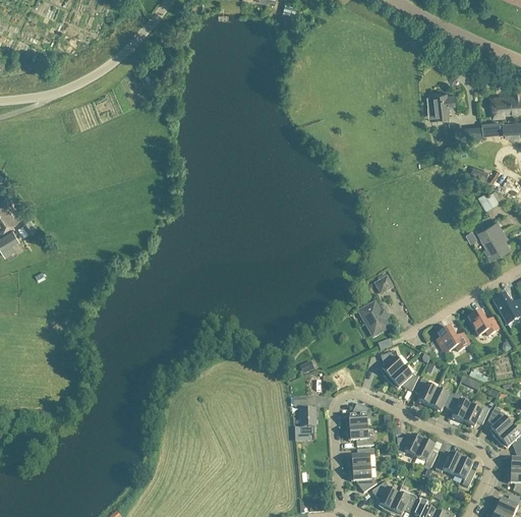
[(520,108),(520,87),(520,85),(513,87),(513,93),(493,95),(493,97),(491,99),(491,102),(491,105),(493,107),(494,109),(495,114),(504,113),(504,111),(520,108)]
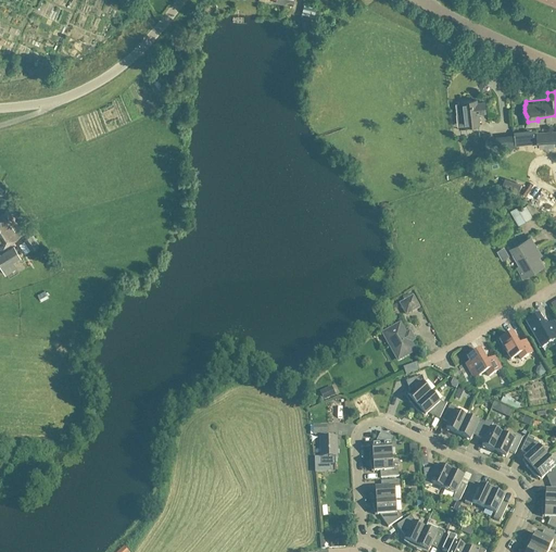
[(477,110),(484,109),(483,98),(476,99),(475,96),(460,98),(463,114),(460,114),(462,123),(478,121),(477,110)]
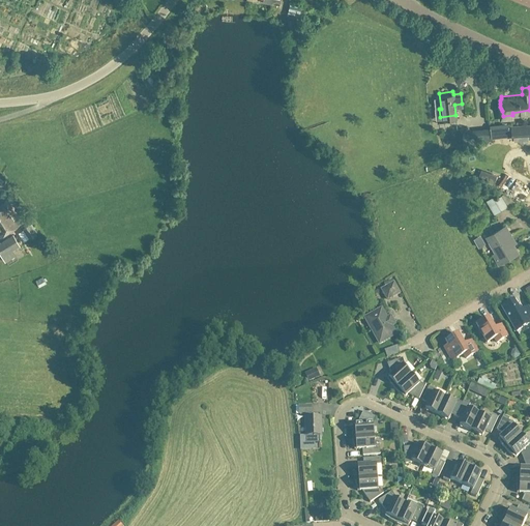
[(169,98),(158,103),(160,109),(172,105),(169,98)]
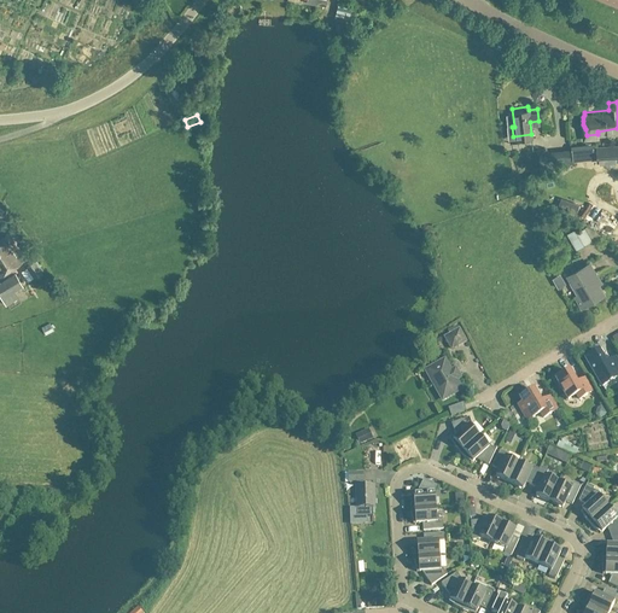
[(617,139),(595,142),(596,157),(617,153),(617,139)]
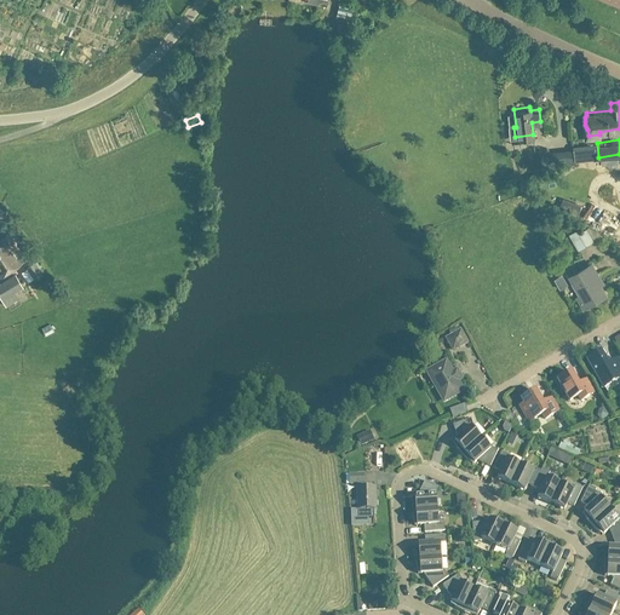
[(595,142),(573,144),(574,159),(596,156),(595,142)]
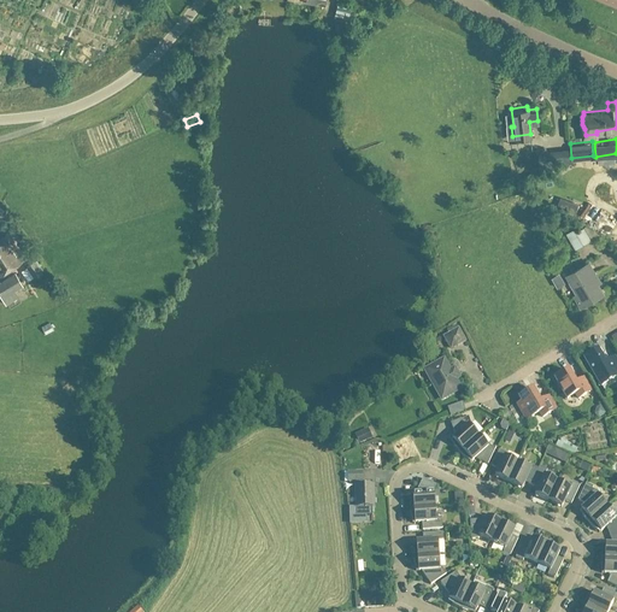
[(571,198),(568,210),(574,212),(577,200),(571,198)]
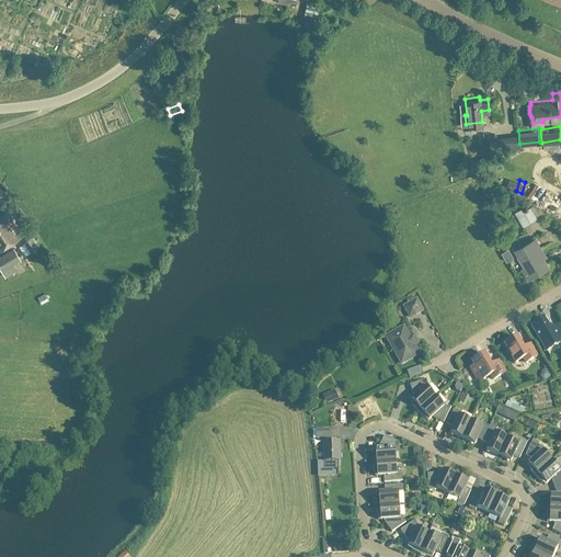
[(529,222),(537,217),(530,205),(522,209),(529,222)]
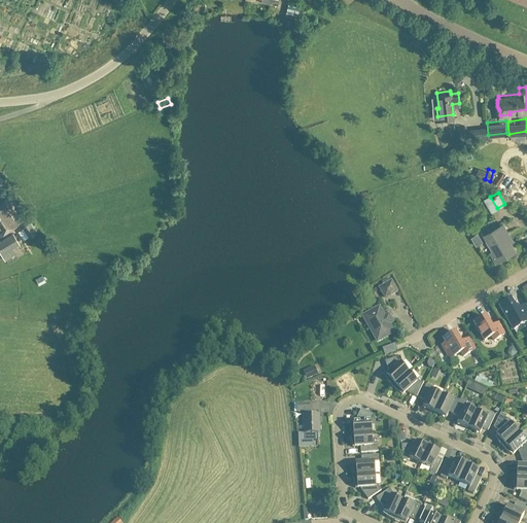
[(20,218),(13,208),(11,210),(3,198),(0,200),(0,211),(8,225),(20,218)]
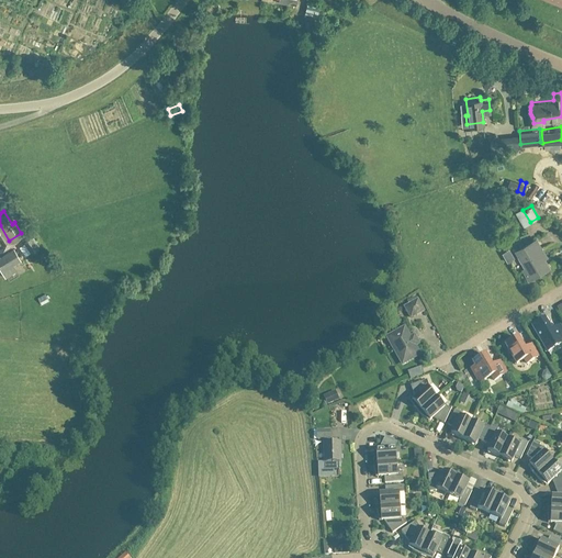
[(0,246),(9,241),(0,225),(0,246)]
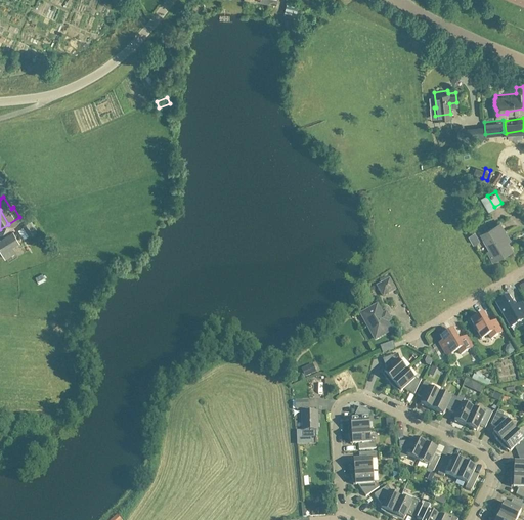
[(36,227),(29,217),(23,222),(29,232),(36,227)]
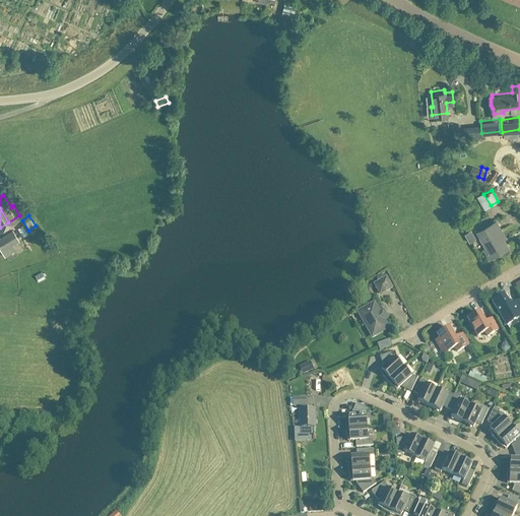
[(507,245),(501,236),(504,235),(495,219),(477,230),(486,245),(483,247),(489,255),(507,245)]
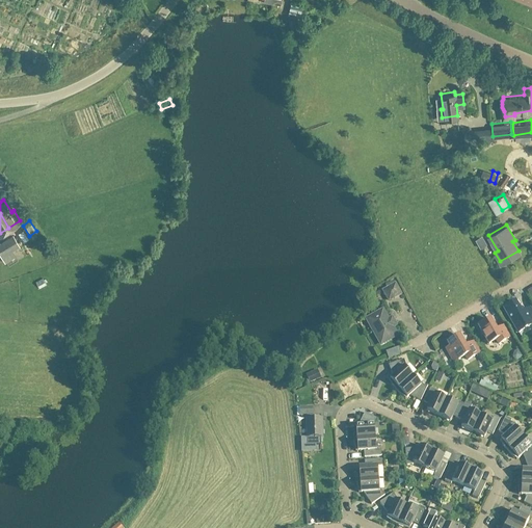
[(11,247),(14,245),(20,242),(12,232),(0,239),(0,251),(1,254),(5,259),(16,253),(11,247)]
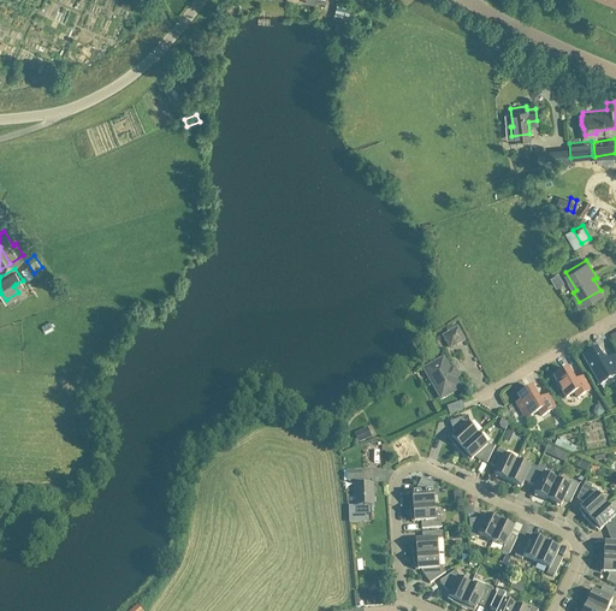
[(49,318),(41,322),(45,328),(53,324),(49,318)]
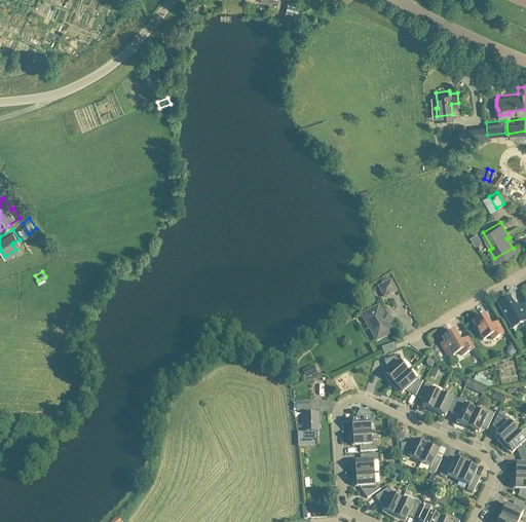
[(396,287),(389,277),(378,284),(384,294),(396,287)]
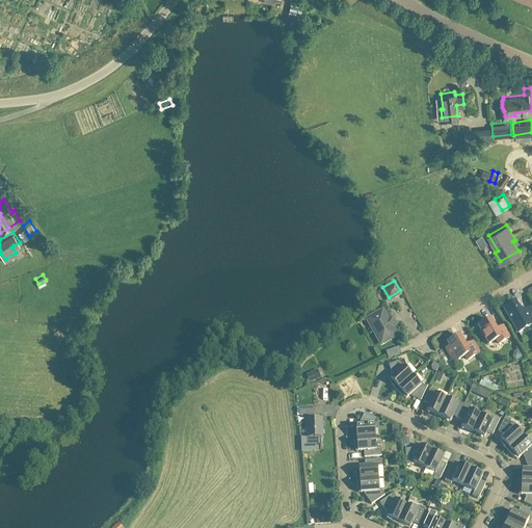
[(531,317),(531,309),(529,305),(521,309),(514,298),(503,305),(513,322),(516,327),(523,322),(531,317)]
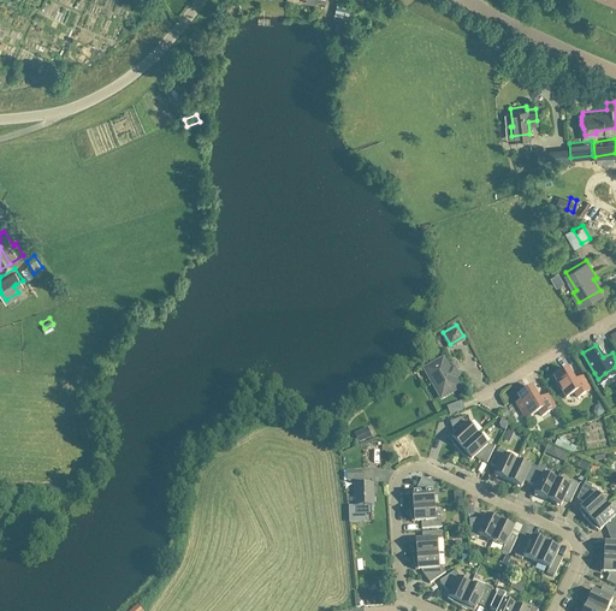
[(454,361),(448,365),(442,355),(424,366),(440,395),(458,384),(454,377),(461,373),(454,361)]
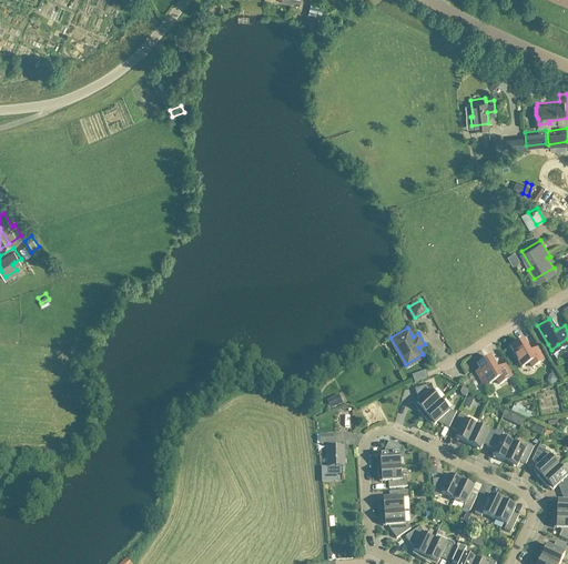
[(546,355),(539,343),(529,349),(523,336),(510,344),(521,363),(529,359),(531,363),(546,355)]
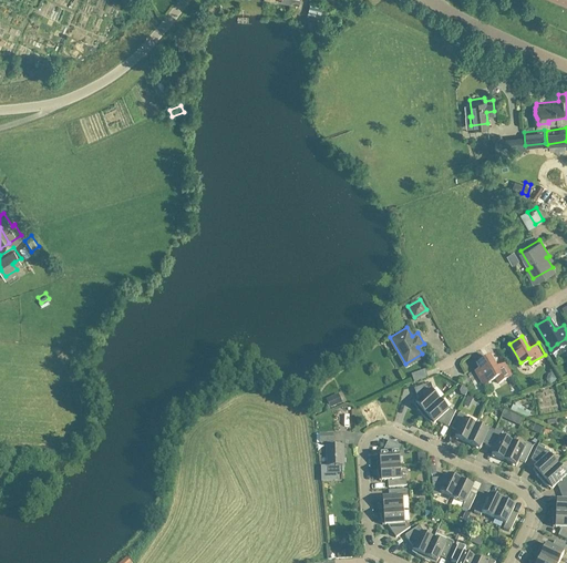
[(511,372),(504,360),(495,366),(488,354),(476,361),(487,380),(495,376),(497,380),(511,372)]
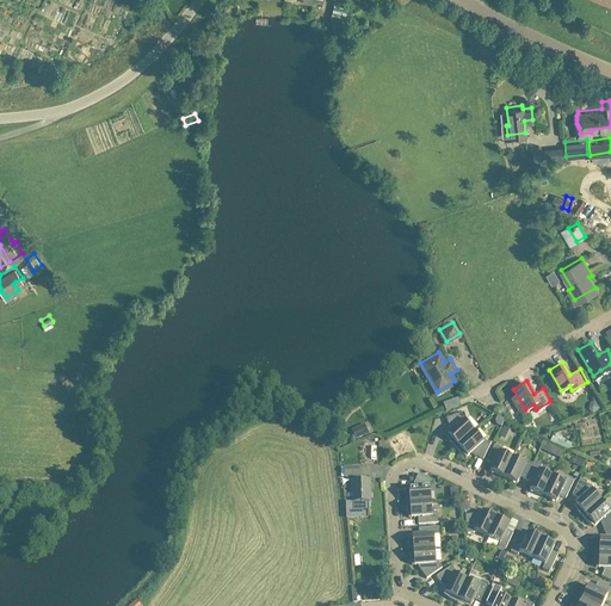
[(458,391),(444,397),(445,402),(446,406),(461,399),(458,391)]
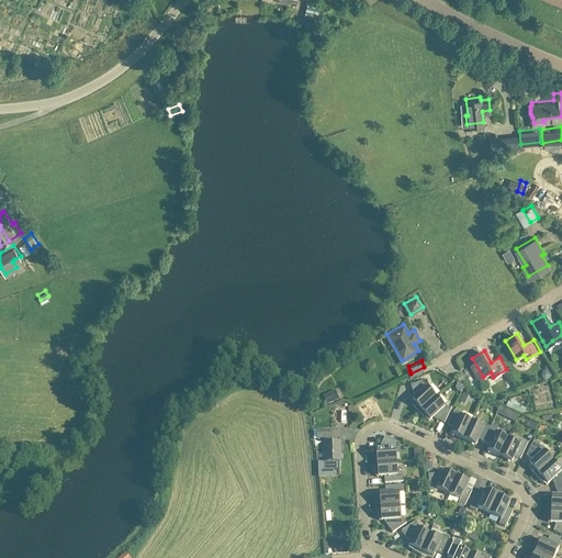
[(436,393),(427,383),(429,382),(426,376),(411,381),(415,393),(412,395),(412,397),(411,398),(413,401),(414,403),(416,404),(418,409),(436,393)]
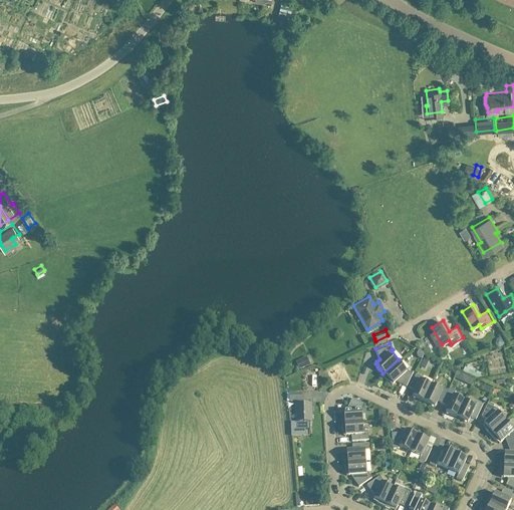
[(310,361),(306,353),(295,358),(299,366),(310,361)]
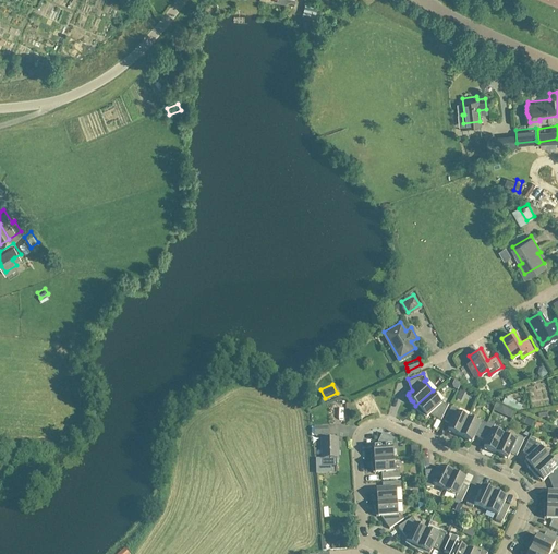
[(441,416),(448,400),(441,397),(441,399),(433,390),(415,406),(420,409),(421,411),(423,412),(425,414),(427,413),(429,410),(441,416)]
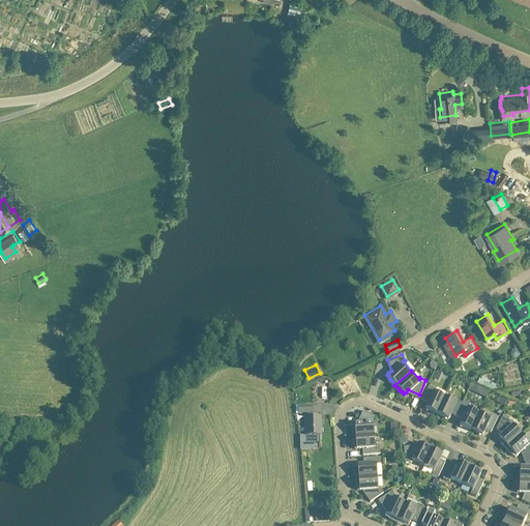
[(335,377),(343,395),(357,388),(351,372),(335,377)]
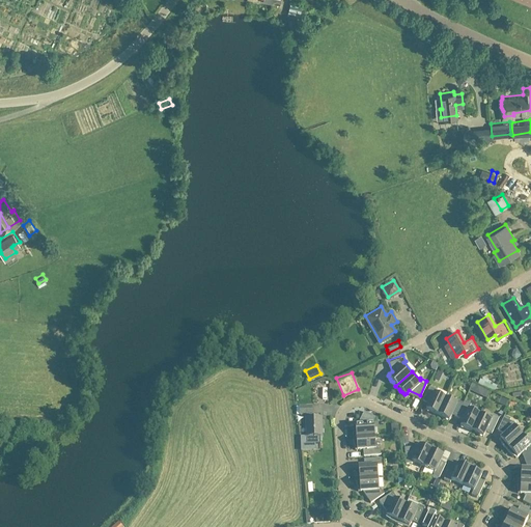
[(479,377),(477,380),(491,386),(493,383),(479,377)]
